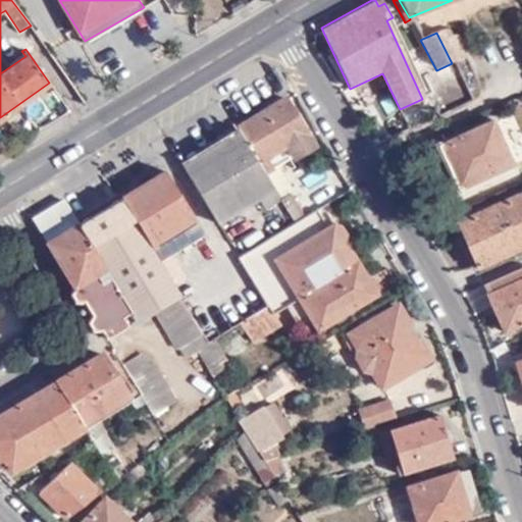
[(239,129),(267,174),(317,145),(289,100),(239,129)]
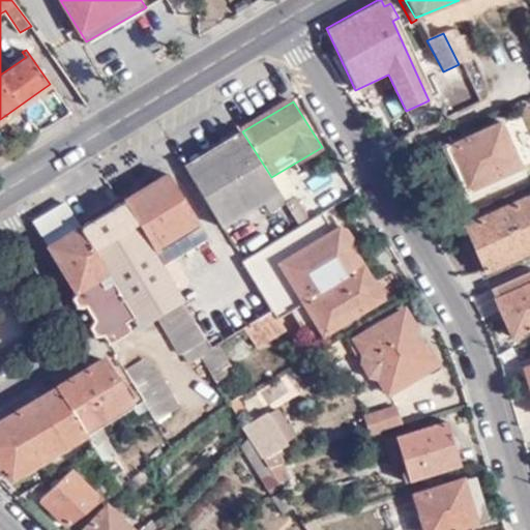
[(521,168),(500,121),(444,147),(465,193),(521,168)]
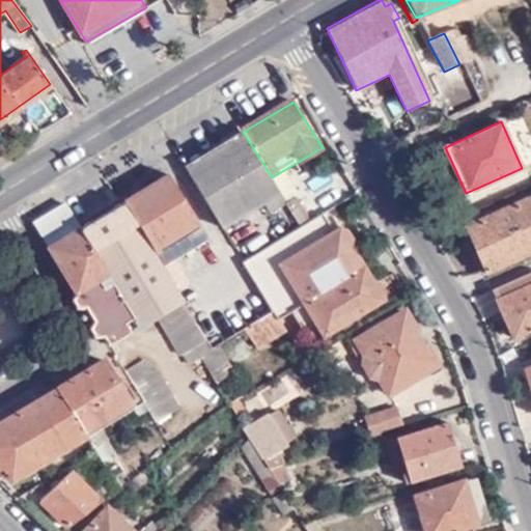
[(221,228),(281,192),(272,177),(243,132),(184,168),(221,228)]
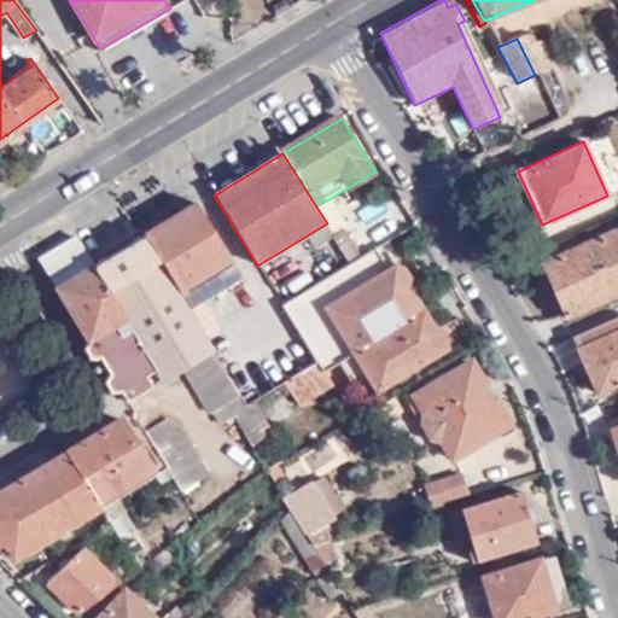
[(379,196),(356,210),(365,226),(389,211),(379,196)]
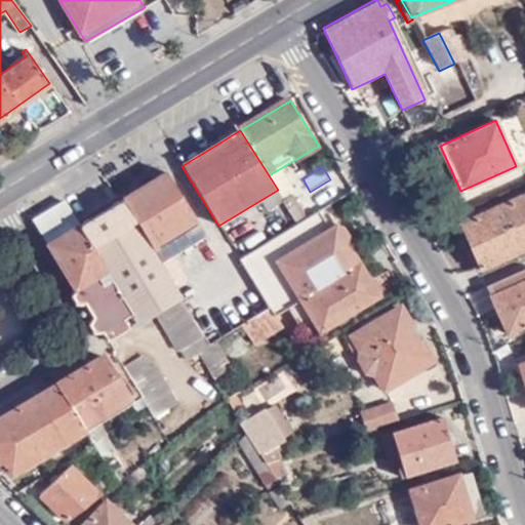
[(165,171),(123,197),(152,244),(194,217),(165,171)]
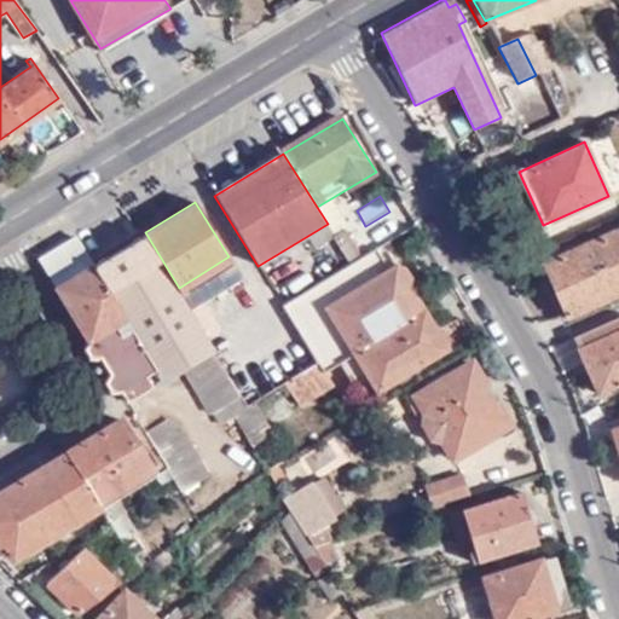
[(618,229),(542,264),(566,319),(618,294),(618,229)]
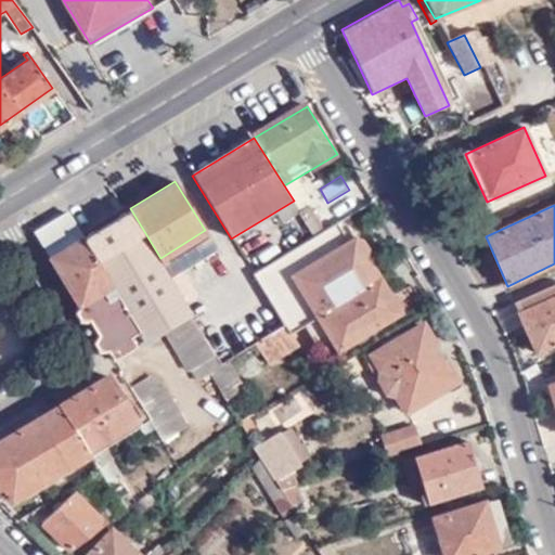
[(145,341),(166,328),(190,314),(193,312),(189,304),(170,274),(160,258),(130,208),(81,239),(111,285),(140,332),(145,341)]
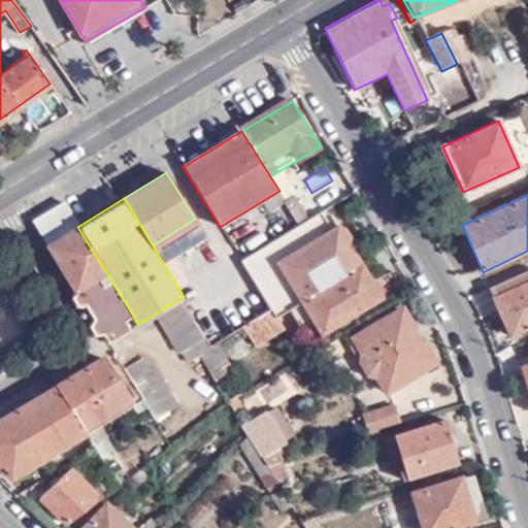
[(77,227),(62,202),(31,221),(46,245),(77,227)]
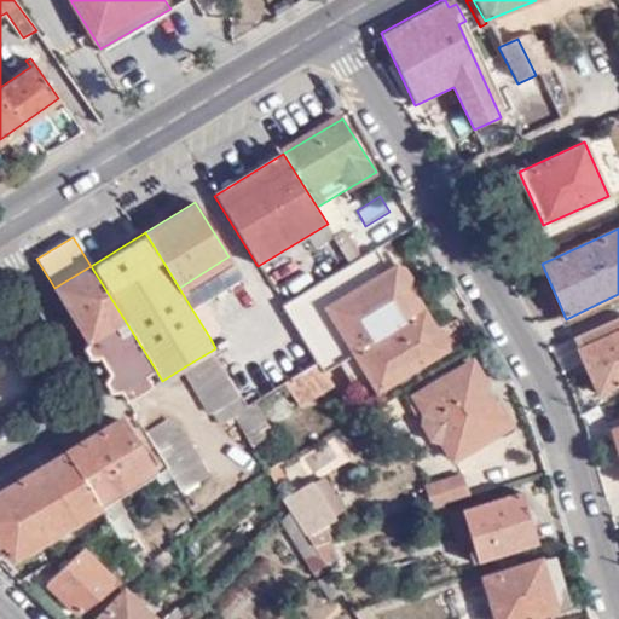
[(299,333),(317,364),(324,372),(339,365),(360,400),(446,347),(397,264),(386,271),(372,250),(282,306),(299,333)]
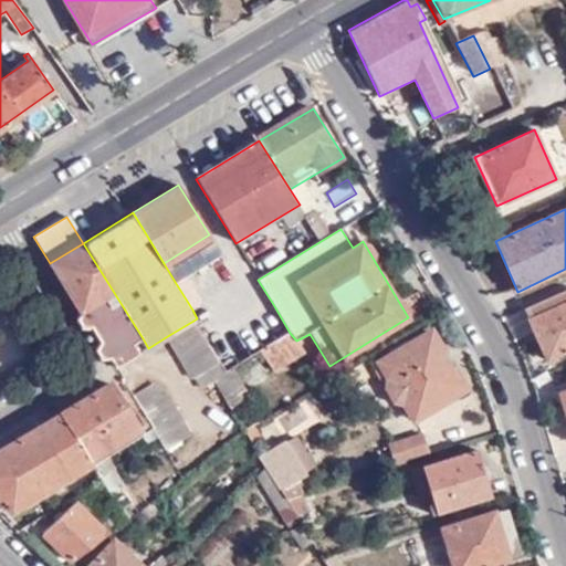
[(83,243),(50,263),(79,311),(113,291),(83,243)]
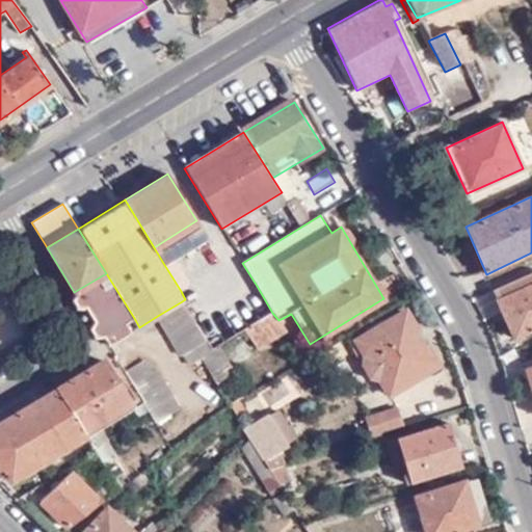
[(163,263),(181,291),(225,264),(207,236),(163,263)]
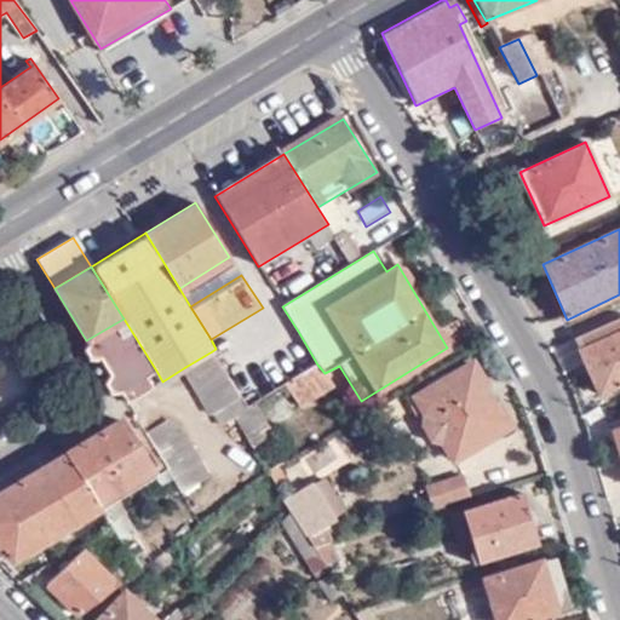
[(619,317),(574,339),(583,357),(619,340),(619,317)]
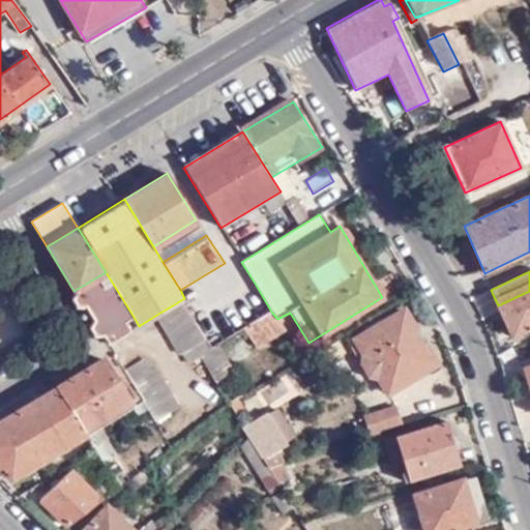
[(110,345),(133,330),(126,322),(134,317),(106,272),(74,292),(110,345)]
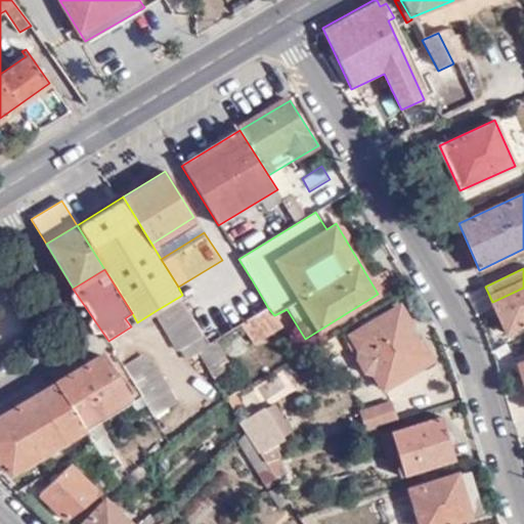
[(209,346),(214,341),(268,308),(253,281),(239,290),(241,293),(194,321),(209,346)]
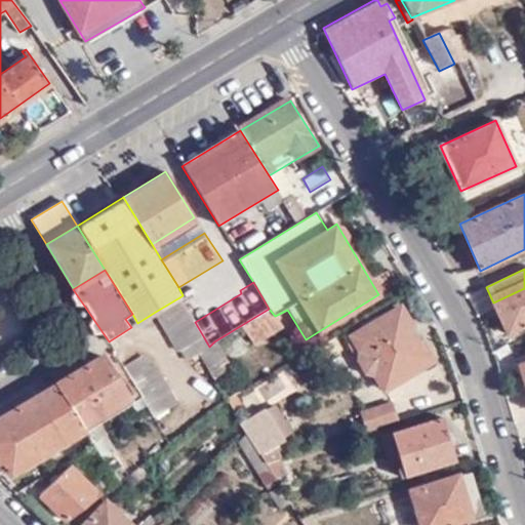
[(524,288),(493,303),(509,335),(524,327),(524,288)]
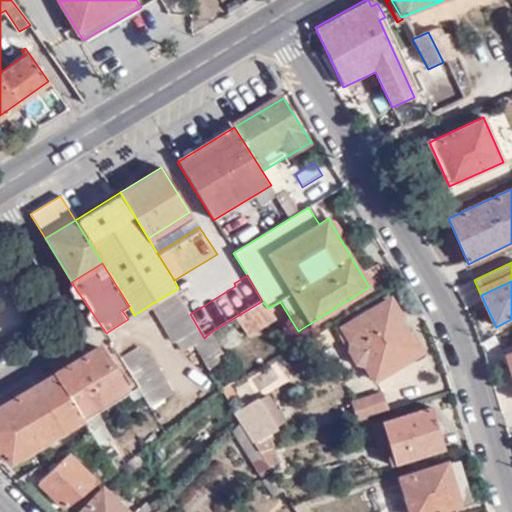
[(187,348),(193,345),(204,338),(190,314),(175,290),(153,303),(176,341),(178,340),(184,350),(188,348),(187,348)]
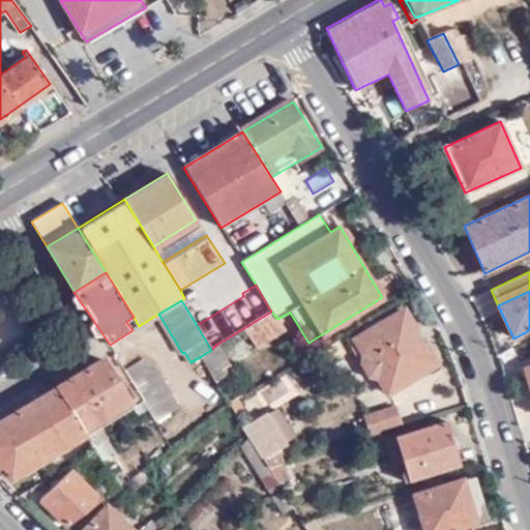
[(438,367),(403,310),(354,340),(364,356),(362,360),(374,380),(379,380),(390,398),(438,367)]
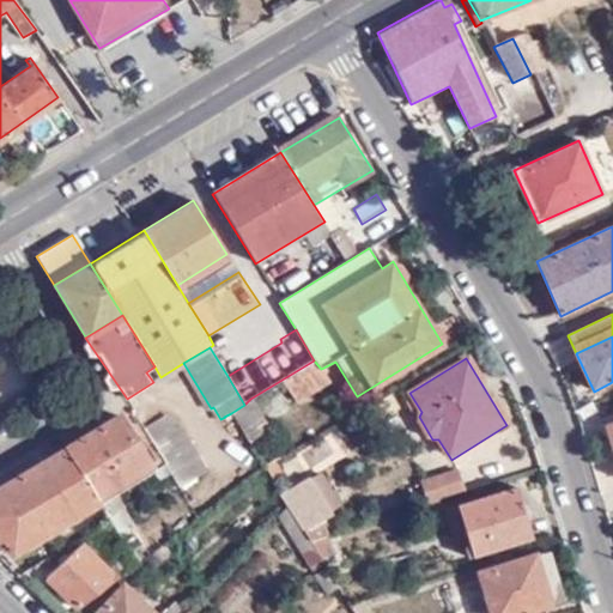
[(231,413),(250,443),(262,436),(259,430),(266,425),(250,399),(244,405),(231,413)]
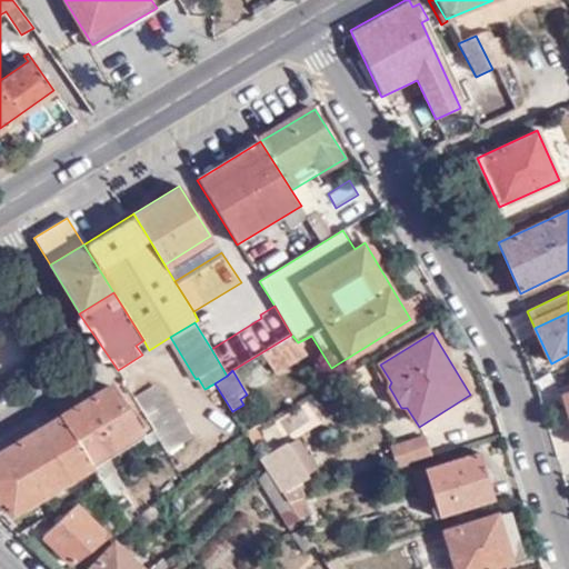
[(143,432),(112,382),(61,413),(92,465),(105,458),(143,432)]
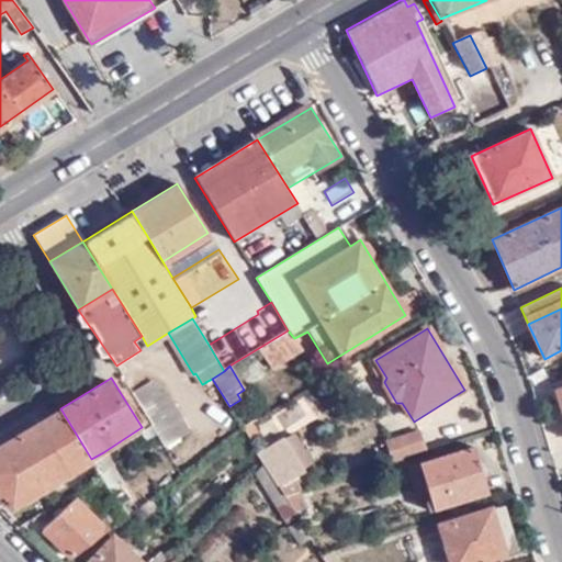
[(157,435),(182,418),(166,390),(160,393),(153,381),(133,394),(157,435)]
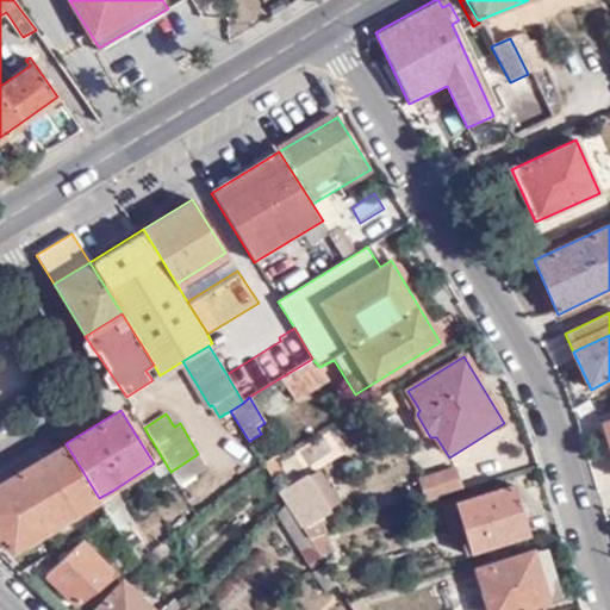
[(99,498),(66,443),(0,481),(0,543),(11,554),(99,498)]
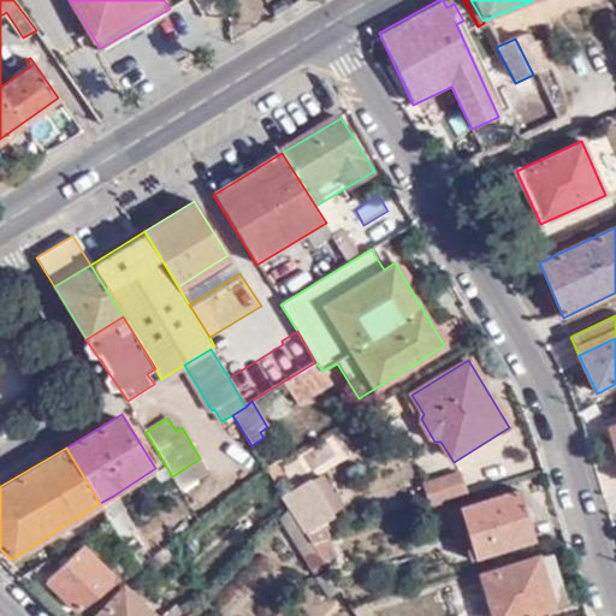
[(172,477),(181,491),(209,474),(200,458),(172,477)]
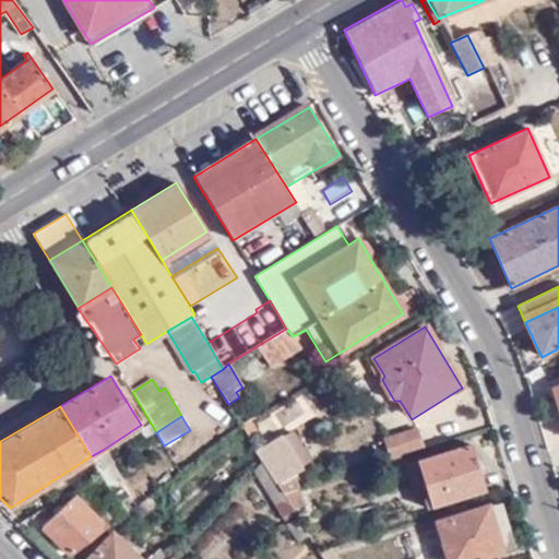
[(390,460),(421,449),(416,430),(384,440),(390,460)]
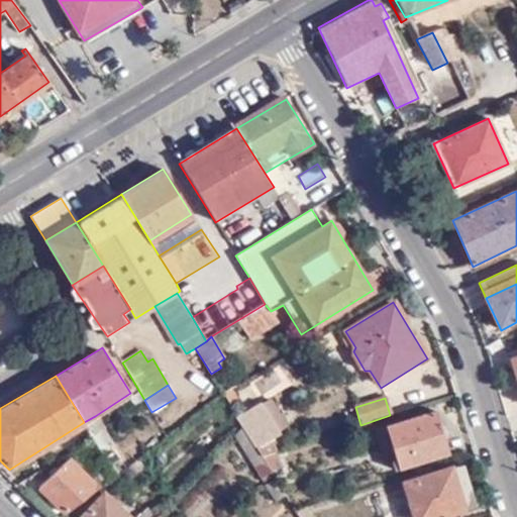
[(267,402),(262,406),(277,432),(282,428),(267,402)]
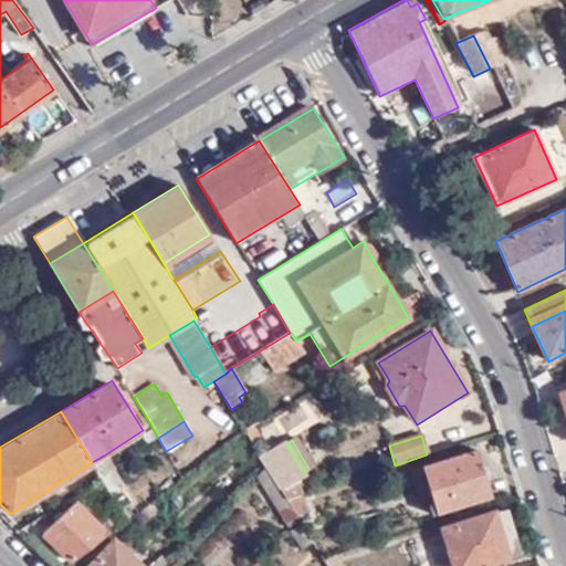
[(284,441),(260,457),(265,467),(287,502),(302,494),(295,483),(304,478),(303,473),(286,444),(284,441)]
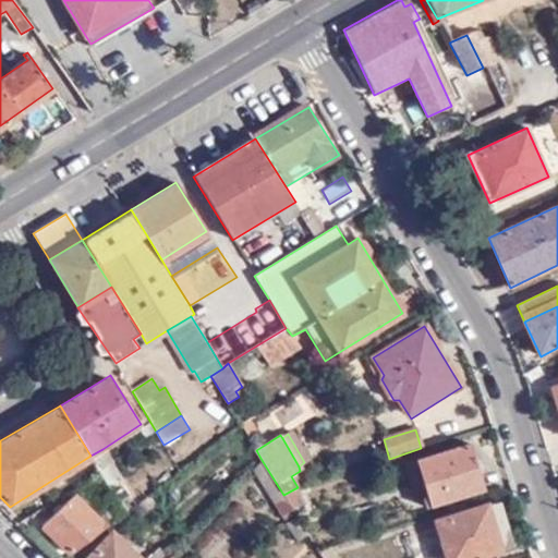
[(470,444),(417,460),(427,496),(429,504),(485,488),(481,474),(483,470),(481,460),(474,457),(470,444)]
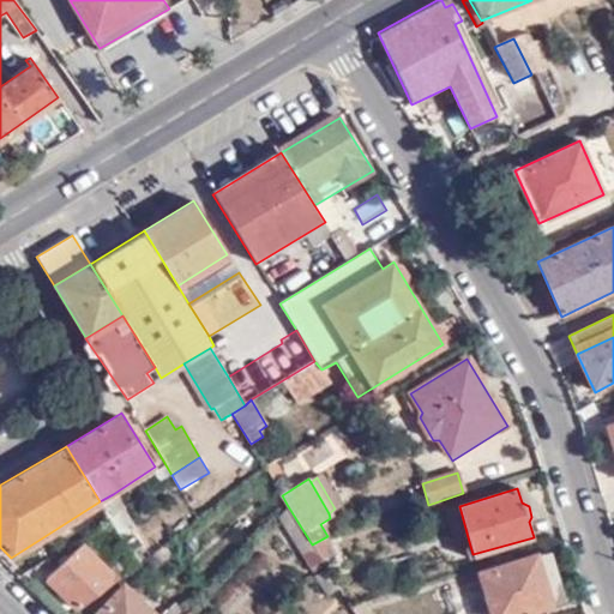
[(134,528),(113,494),(100,501),(113,522),(120,536),(134,528)]
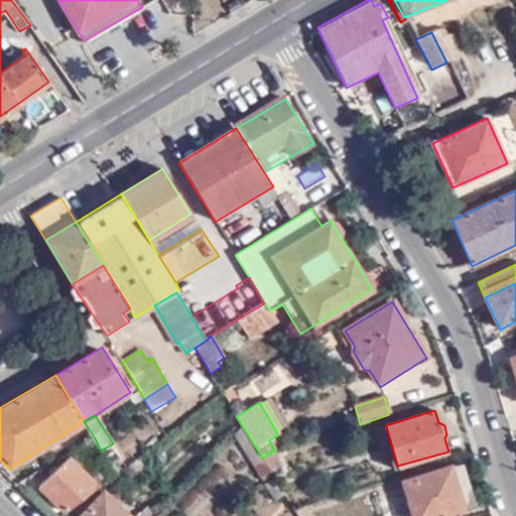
[(262,458),(242,425),(233,435),(262,481),(272,474),(262,458)]
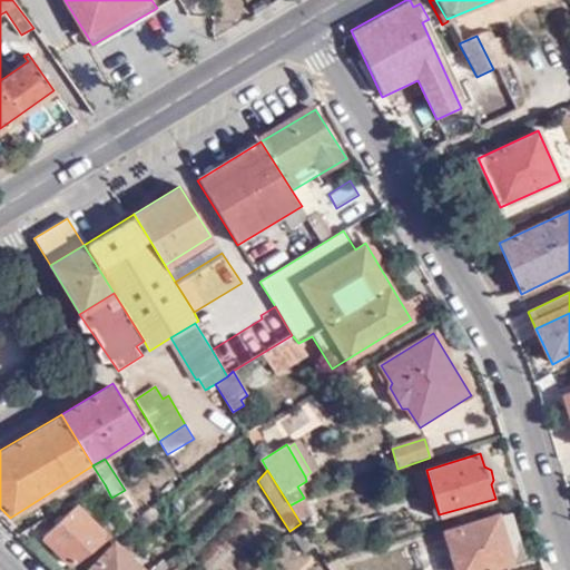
[(436,507),(426,470),(415,472),(425,510),(436,507)]
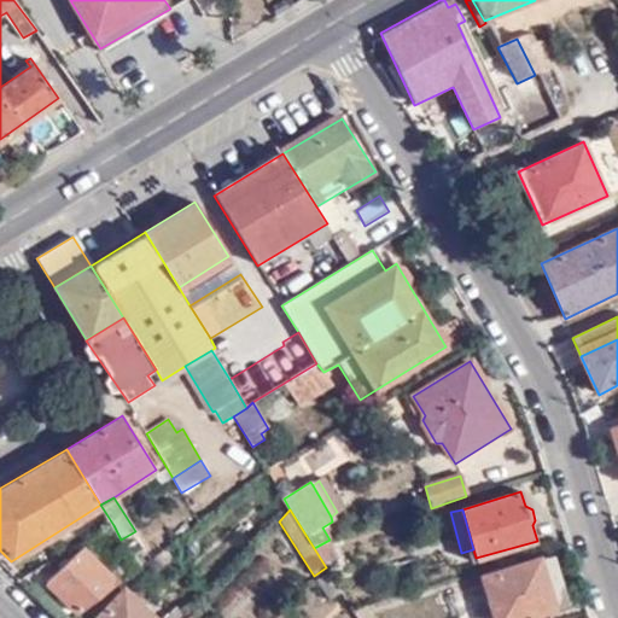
[(134,575),(140,570),(121,540),(114,525),(104,531),(130,576),(134,575)]
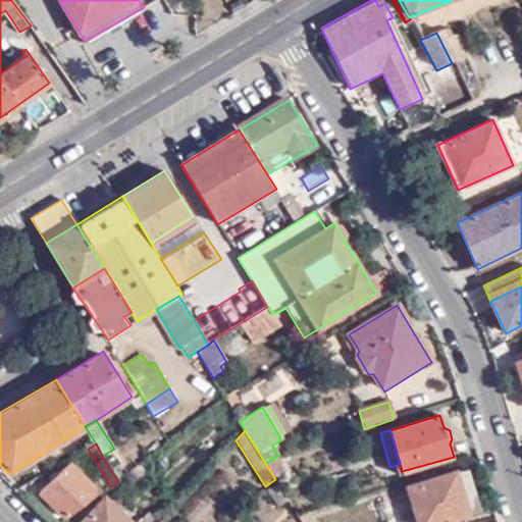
[(278,456),(265,463),(275,479),(286,471),(278,456)]
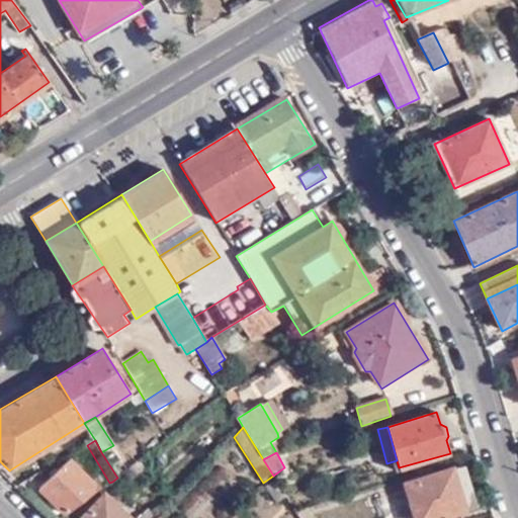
[(39,492),(66,517),(100,491),(72,462),(39,492)]
